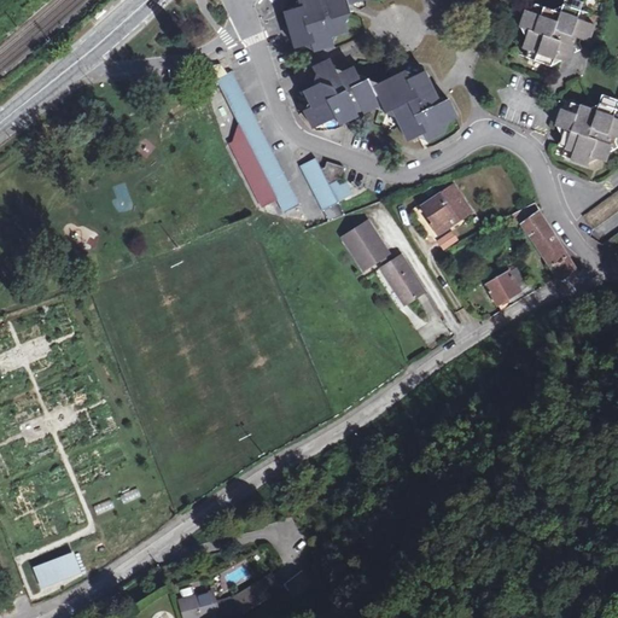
[(301,0),(303,7),(286,12),(297,47),(314,42),(316,51),(334,46),(333,42),(338,35),(348,31),(343,15),(351,12),(356,3),(365,0),(301,0)]
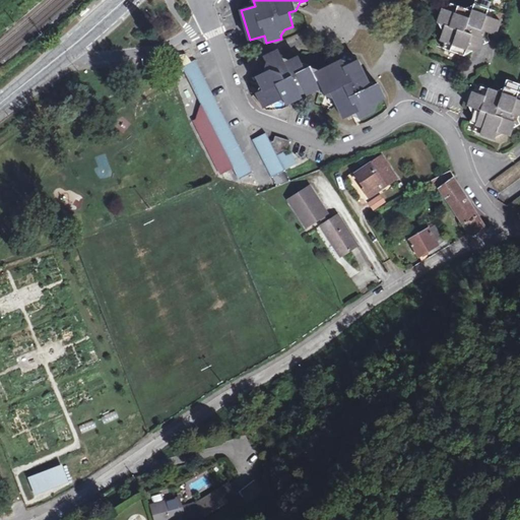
[(502,13),(489,9),(491,2),(485,0),(475,0),(473,5),(466,9),(458,6),(452,4),(449,11),(444,9),(438,23),(440,25),(443,31),(440,41),(446,43),(452,45),(450,51),(464,55),(473,51),(478,53),(480,46),(490,41),(486,36),(489,33),(495,36),(500,20),(502,13)]
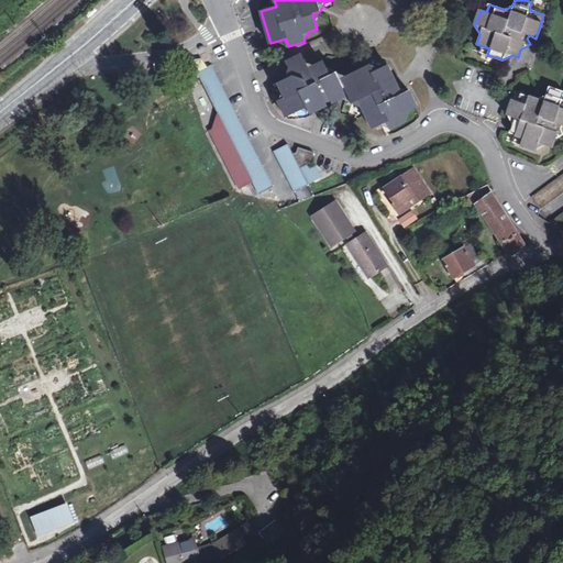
[(86,13),(90,18),(100,10),(96,4),(86,13)]
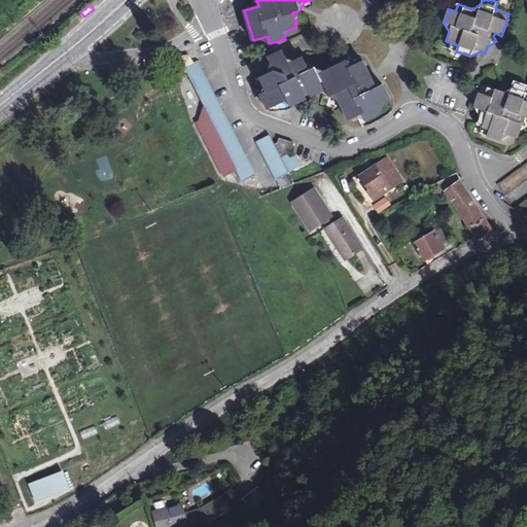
[(324,71),(316,69),(316,68),(309,71),(302,57),(293,61),(286,59),(282,50),(269,57),(275,71),(261,78),(266,85),(264,93),(261,94),(269,109),(288,100),(291,106),(306,100),(304,97),(310,94),(311,97),(320,92),(330,96),(335,93),(348,120),(362,113),(365,120),(380,113),(377,106),(390,100),(383,85),(383,86),(375,83),(363,62),(350,68),(346,61),(324,71)]
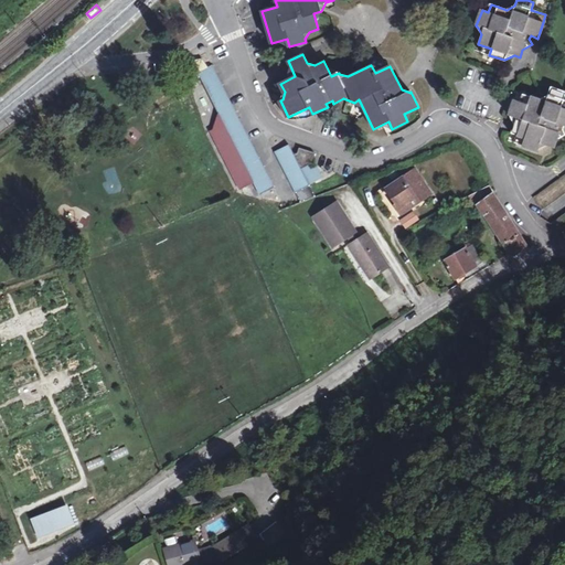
[(203,59),(192,61),(187,65),(188,73),(195,78),(201,77),(198,73),(208,68),(203,59)]
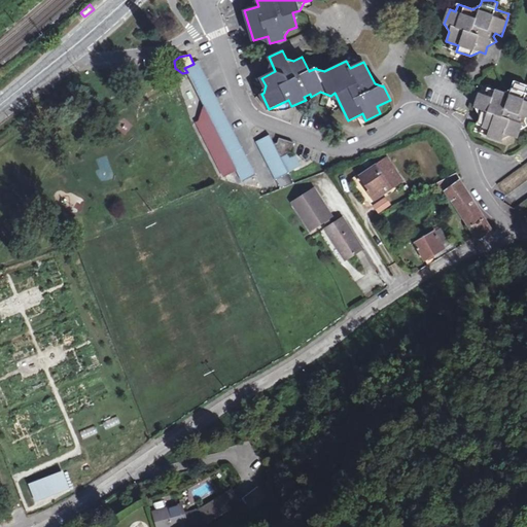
[(198,61),(194,64),(184,68),(187,72),(203,107),(237,171),(243,181),(256,174),(198,61)]
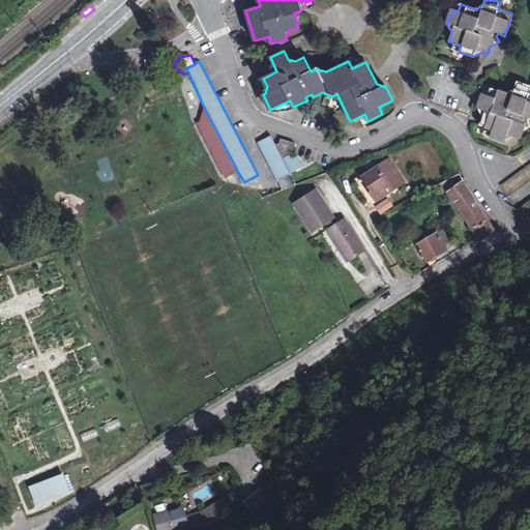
[(506,94),(498,91),(496,97),(488,95),(482,93),(477,109),(481,117),(479,124),(484,127),(492,129),(490,137),(504,142),(512,137),(519,139),(522,131),(529,126),(529,125),(528,122),(529,119),(529,118),(529,100),(527,99),(529,94),(529,90),(529,85),(517,82),(514,88),(506,94)]
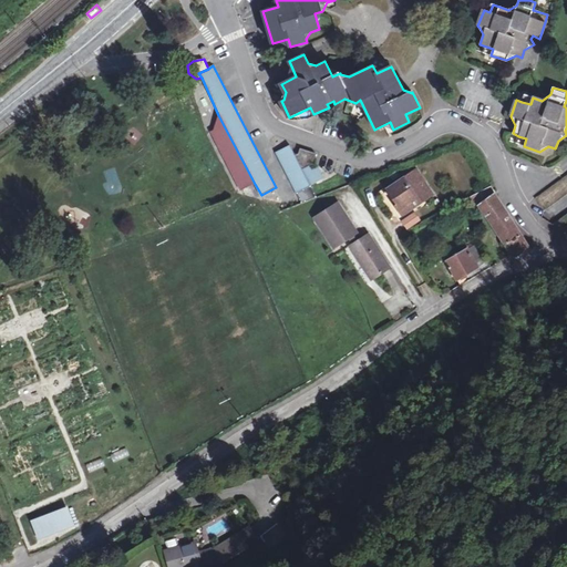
[(524,94),(522,102),(531,104),(533,98),(524,94)]
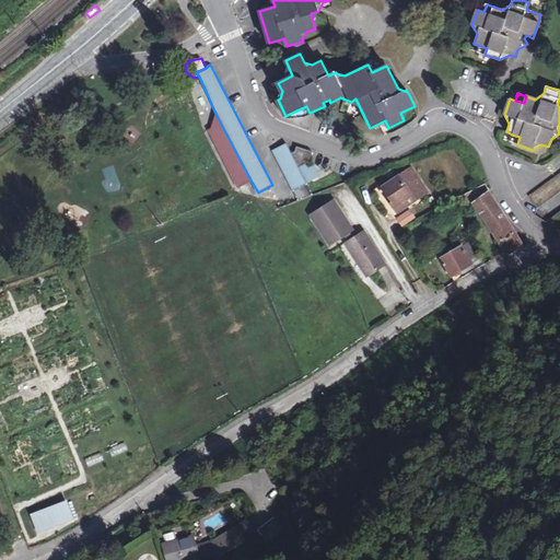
[(252,182),(216,114),(207,131),(236,189),(252,182)]
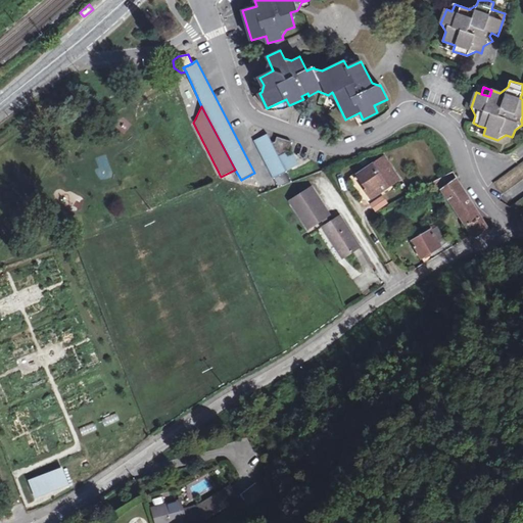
[(485,128),(478,126),(476,132),(483,135),(485,128)]
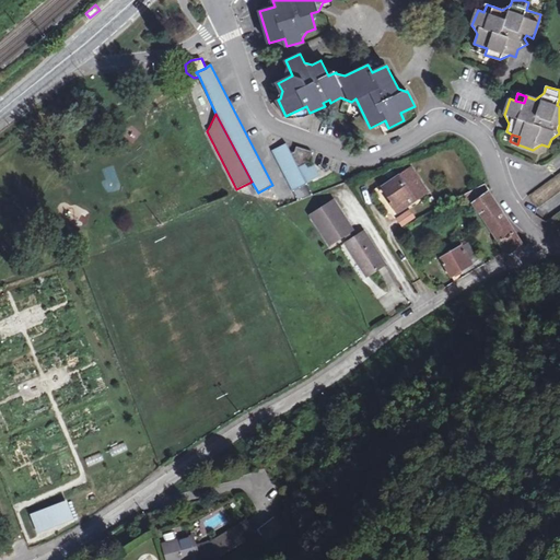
[(305,185),(296,168),(290,155),(284,144),(270,151),(292,191),(305,185)]
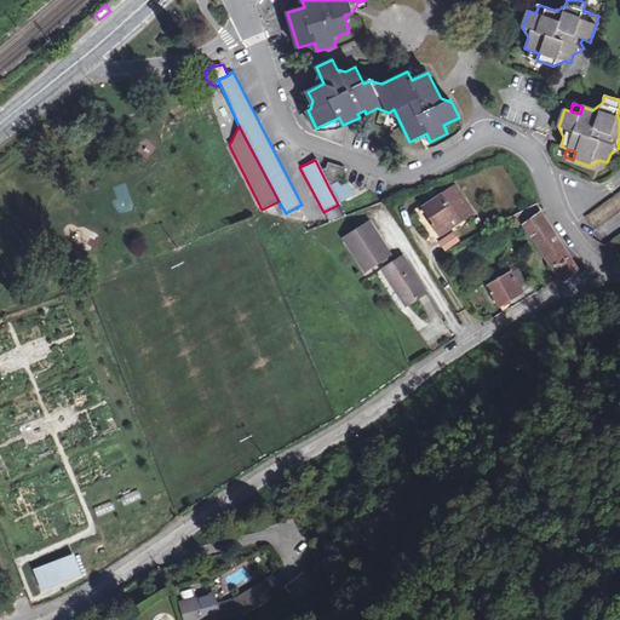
[(350,197),(340,181),(344,167),(328,162),(326,170),(321,172),(328,187),(338,205),(350,197)]
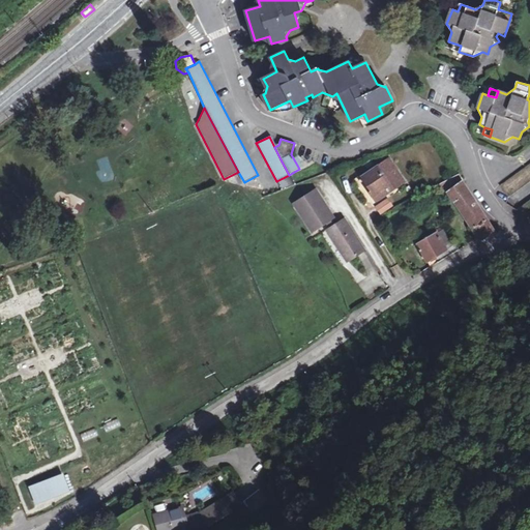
[(390,158),(386,162),(395,174),(400,172),(390,158)]
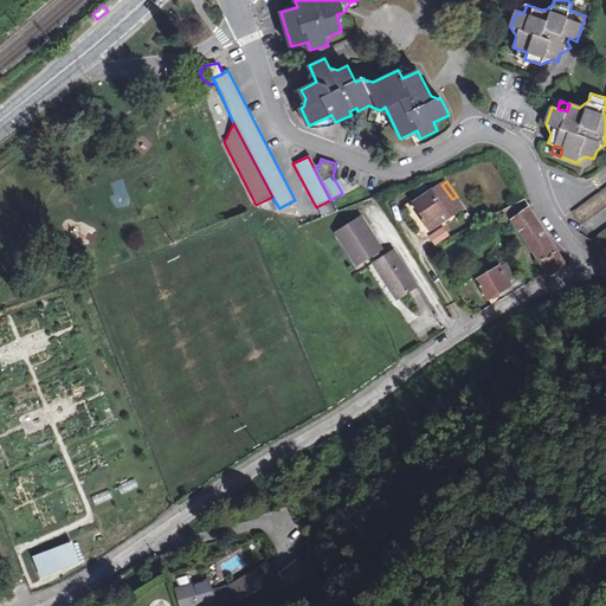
[(452,199),(442,185),(417,201),(427,218),(425,219),(431,229),(464,206),(457,197),(452,199)]
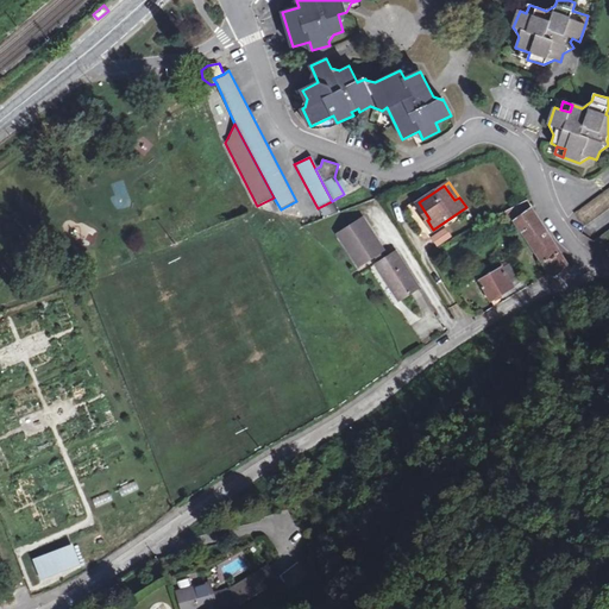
[(608,189),(576,214),(584,227),(608,208),(608,189)]
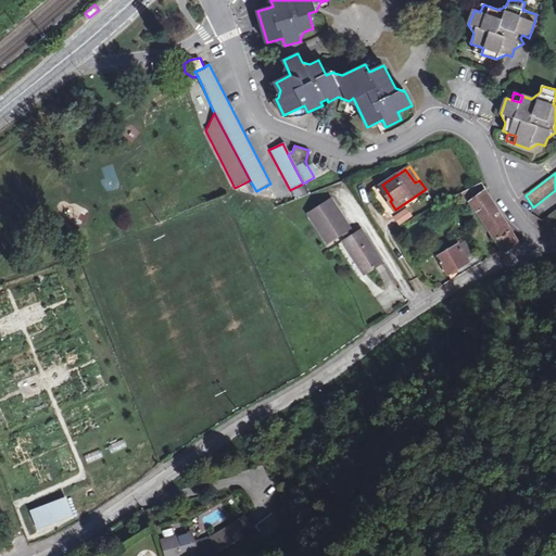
[(500,245),(516,237),(505,219),(484,191),(487,189),(482,182),(456,196),(462,207),(471,202),(491,230),(500,245)]
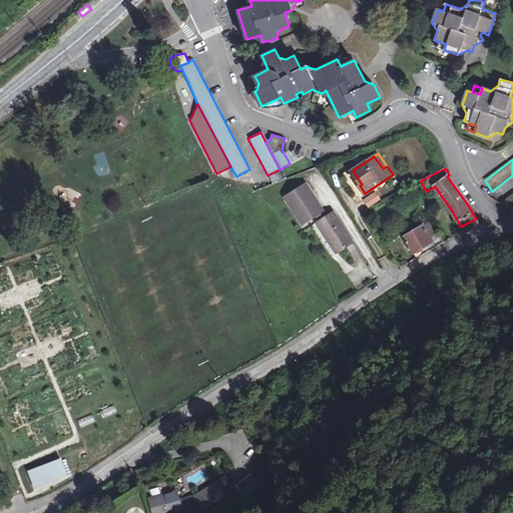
[(280,169),(268,175),(272,183),(285,178),(280,169)]
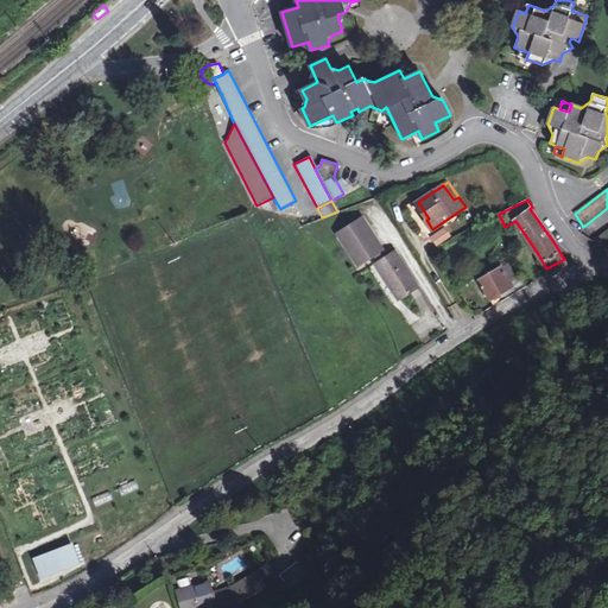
[(375,247),(380,245),(362,217),(339,233),(359,266),(374,255),(379,253),(375,247)]
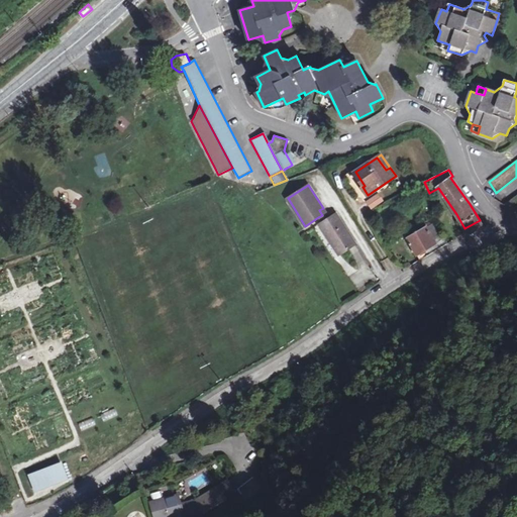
[(378,192),(365,199),(369,207),(382,200),(378,192)]
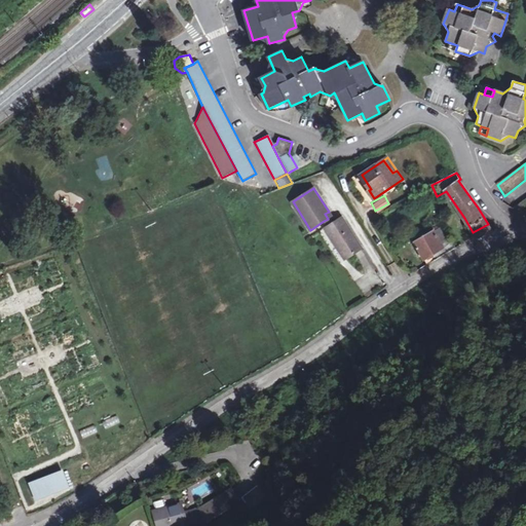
[(335,222),(329,212),(325,214),(328,219),(324,221),(327,227),(335,222)]
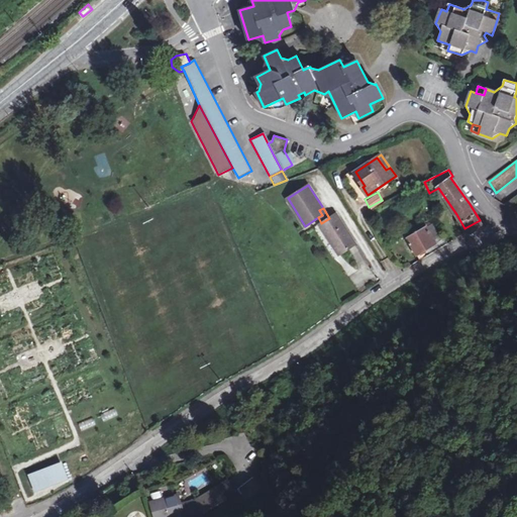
[(336,213),(329,218),(321,223),(319,224),(328,238),(329,237),(340,254),(356,243),(336,213)]
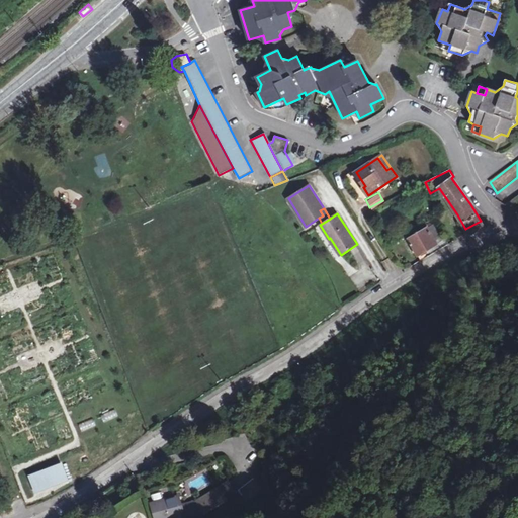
[(481,221),(465,229),(467,233),(468,235),(485,228),(481,221)]
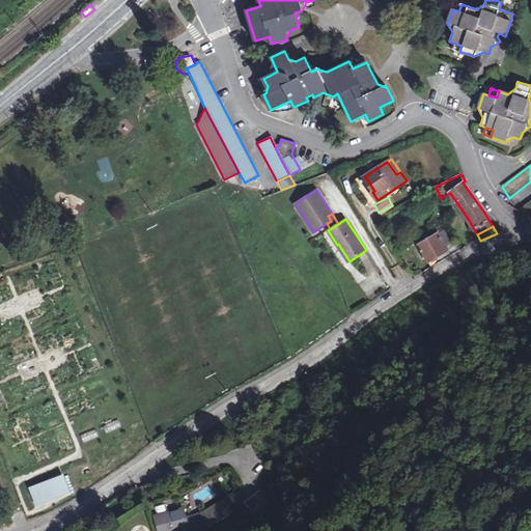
[(445,230),(443,230),(438,233),(418,244),(428,261),(448,251),(447,250),(454,246),(445,230)]
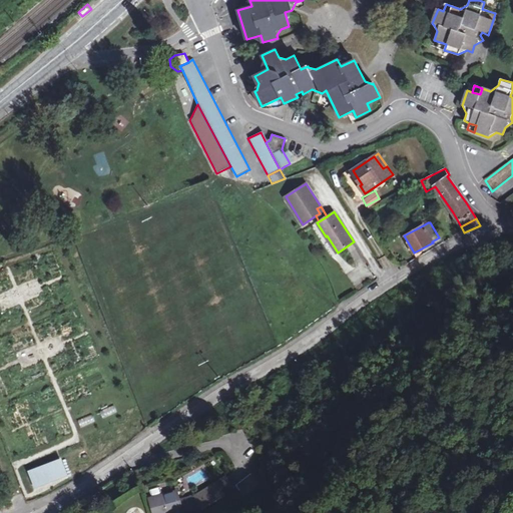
[(113,406),(100,412),(102,418),(116,412),(113,406)]
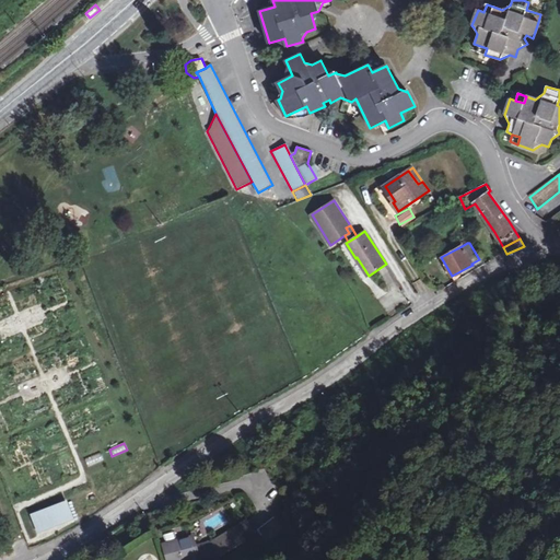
[(89,466),(104,461),(101,453),(85,459),(89,466)]
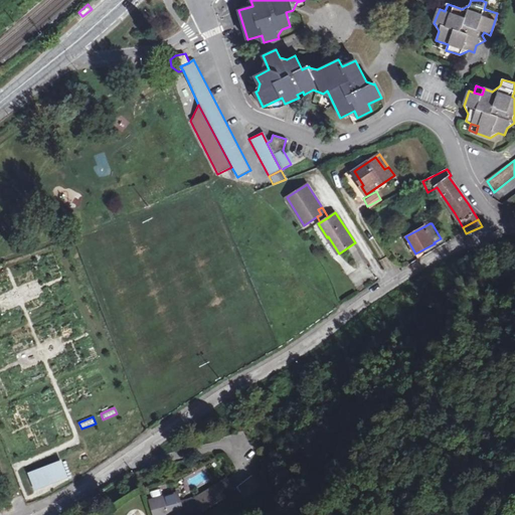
[(26,471),(33,491),(68,478),(61,458),(26,471)]
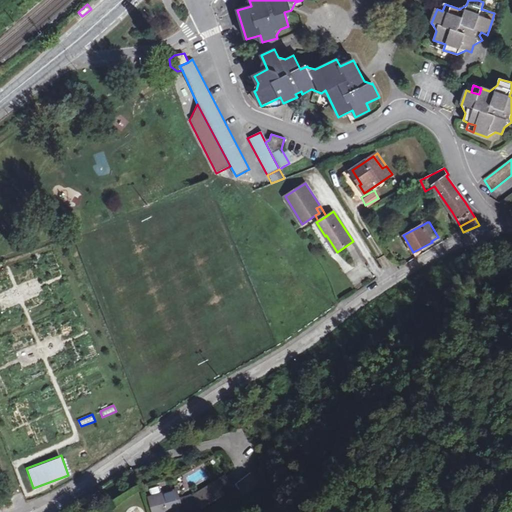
[(236,485),(245,497),(260,485),(250,473),(236,485)]
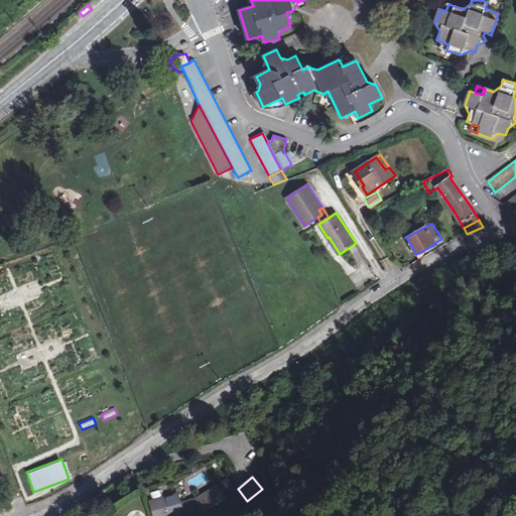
[(228,480),(218,485),(220,489),(226,498),(236,492),(228,480)]
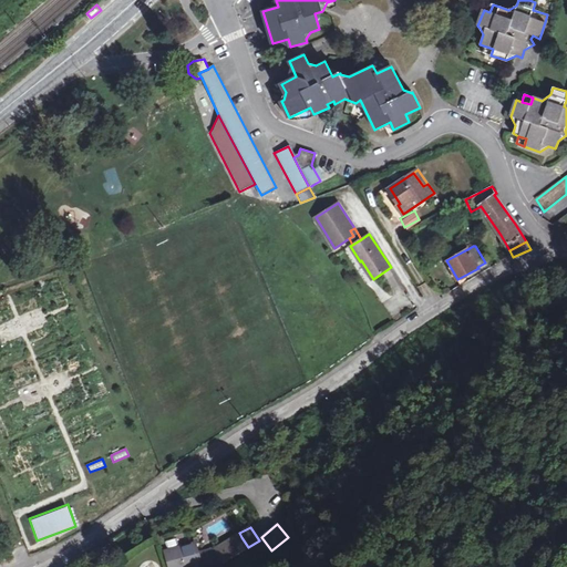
[(215,549),(217,553),(241,537),(239,533),(215,548),(215,549)]
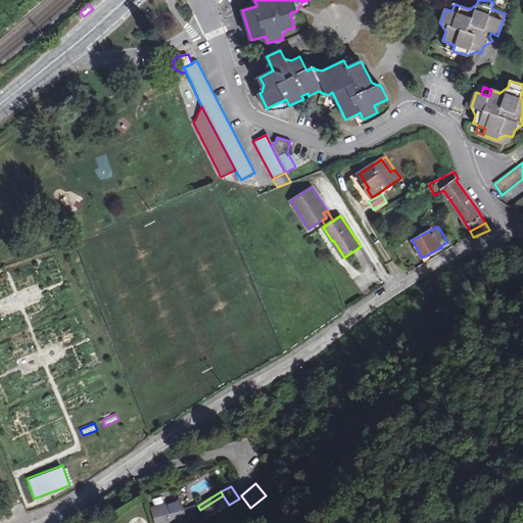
[(223,495),(200,510),(206,519),(229,505),(223,495)]
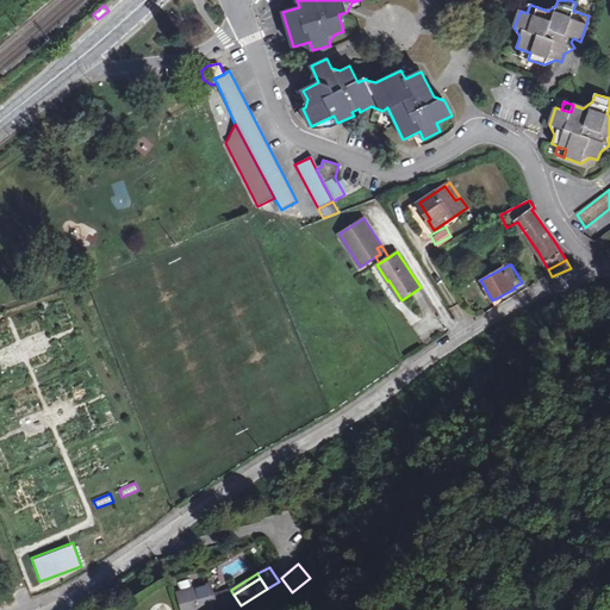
[(184,609),(223,609),(237,607),(236,603),(231,595),(215,598),(213,595),(211,586),(180,595),(184,609)]
